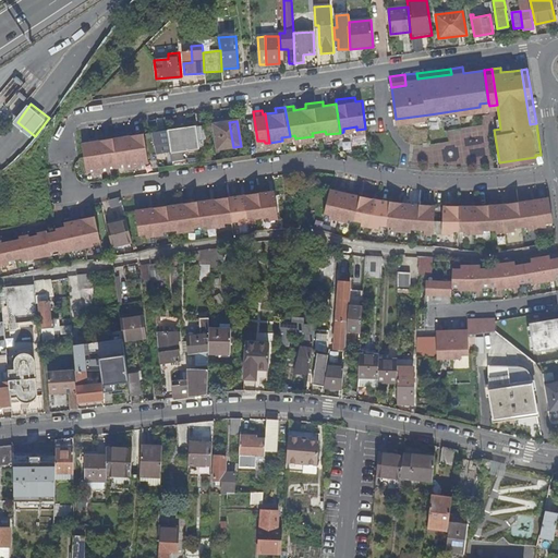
[(233,147),(229,122),(214,124),(217,149),(233,147)]
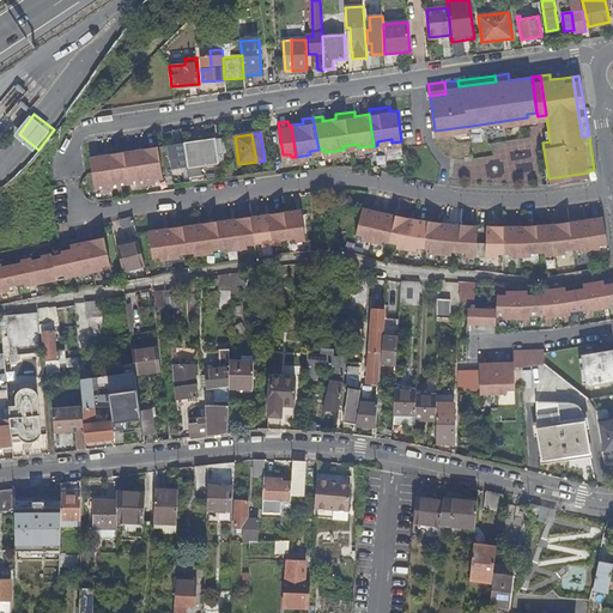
[(158,139),(147,140),(149,145),(146,145),(151,176),(156,176),(155,173),(163,171),(158,139)]
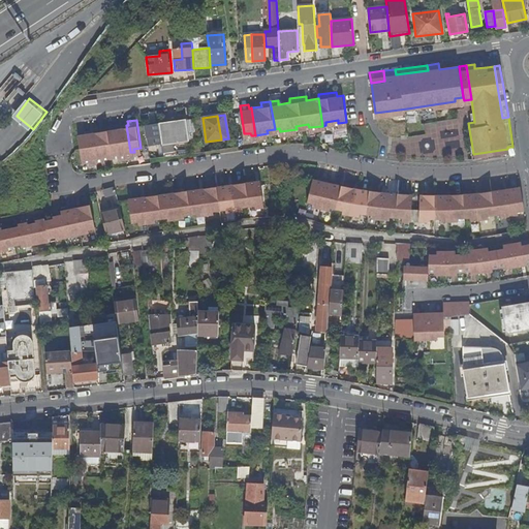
[(185,120),(175,121),(179,142),(188,141),(185,120)]
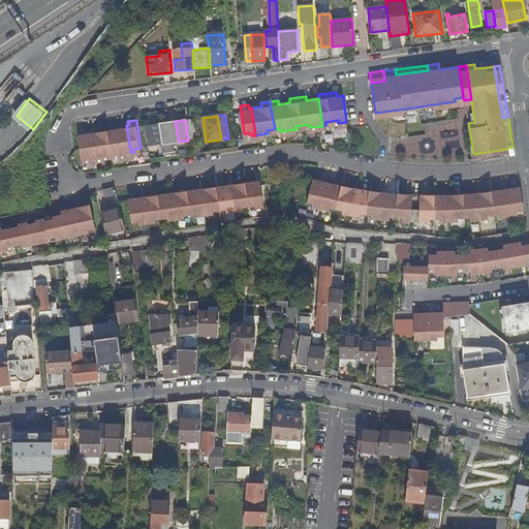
[(175,121),(158,123),(162,144),(163,153),(174,152),(173,143),(179,142),(175,121)]
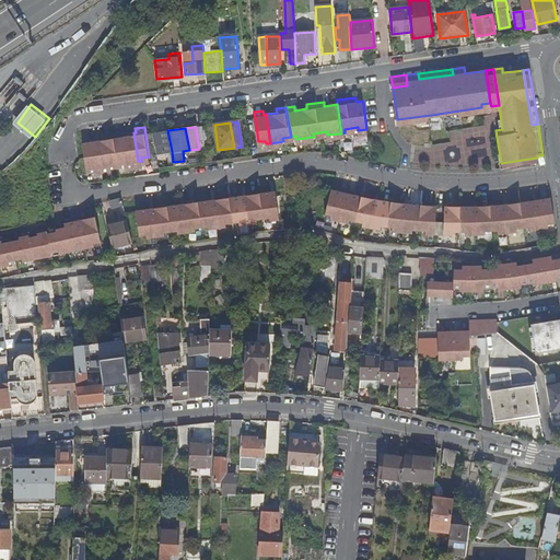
[(138,161),(133,132),(123,133),(123,129),(111,131),(115,161),(124,160),(125,163),(138,161)]
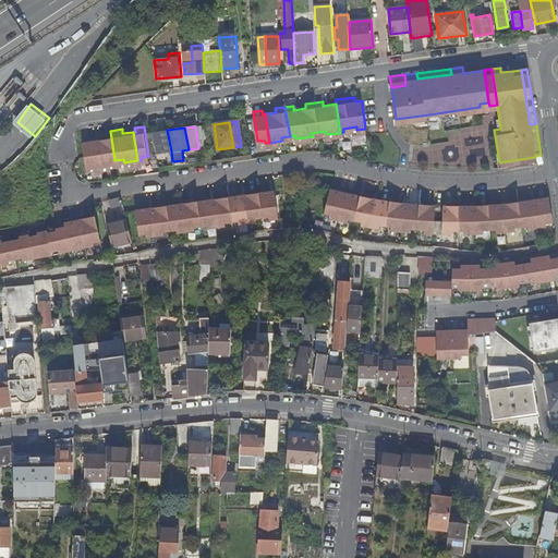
[(167,130),(152,132),(156,154),(165,153),(171,152),(167,130)]
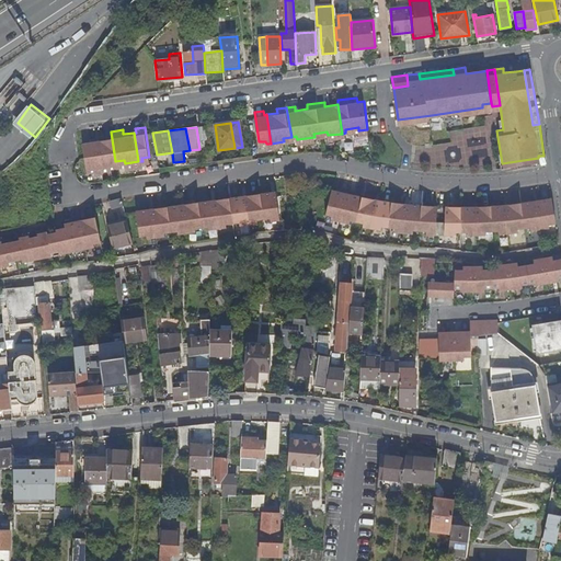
[(111,162),(115,161),(111,132),(103,133),(104,137),(92,139),(91,134),(90,135),(95,168),(111,165),(111,162)]
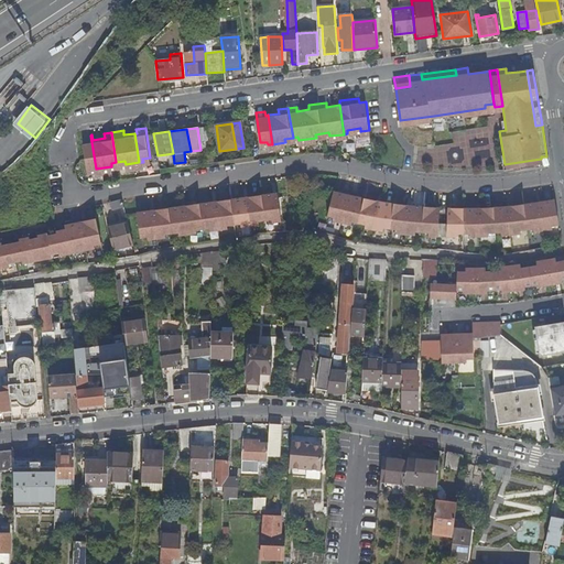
[(95,169),(96,169),(90,136),(83,137),(87,166),(94,165),(95,169)]
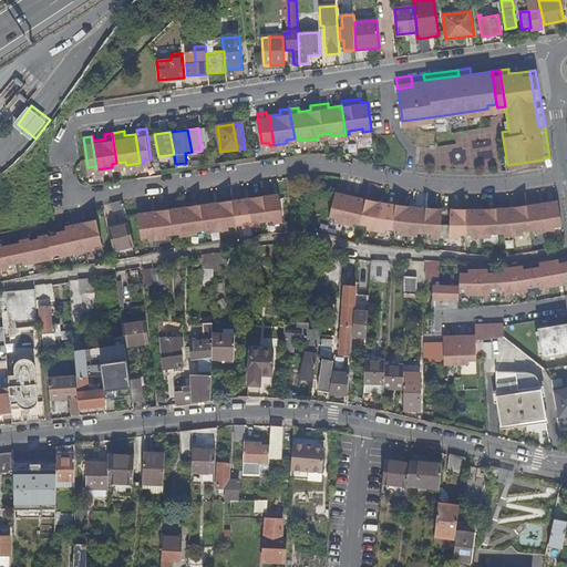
[(329,212),(336,213),(344,215),(343,218),(352,220),(352,195),(343,193),(344,188),(334,186),(329,212)]
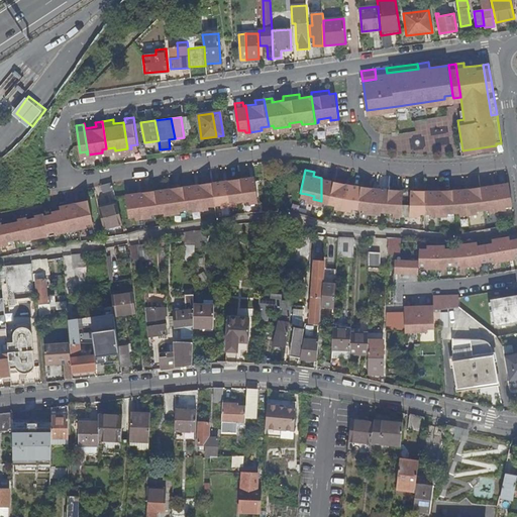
[(247,172),(236,174),(240,197),(248,196),(249,199),(257,198),(254,175),(248,176),(247,172)]
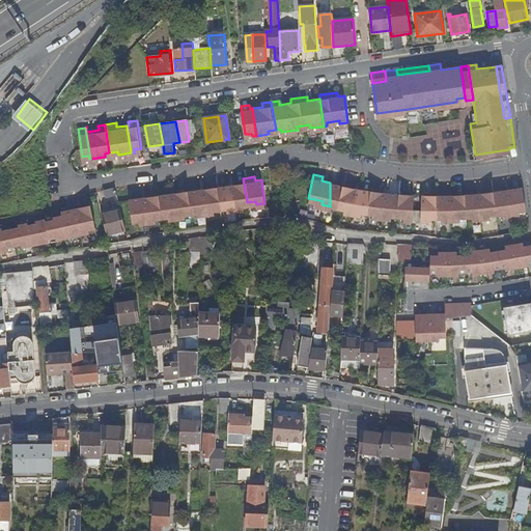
[(207,184),(208,188),(211,207),(214,206),(226,205),(227,208),(235,207),(234,204),(243,203),(247,202),(243,178),(236,179),(238,184),(226,185),(225,180),(207,184)]
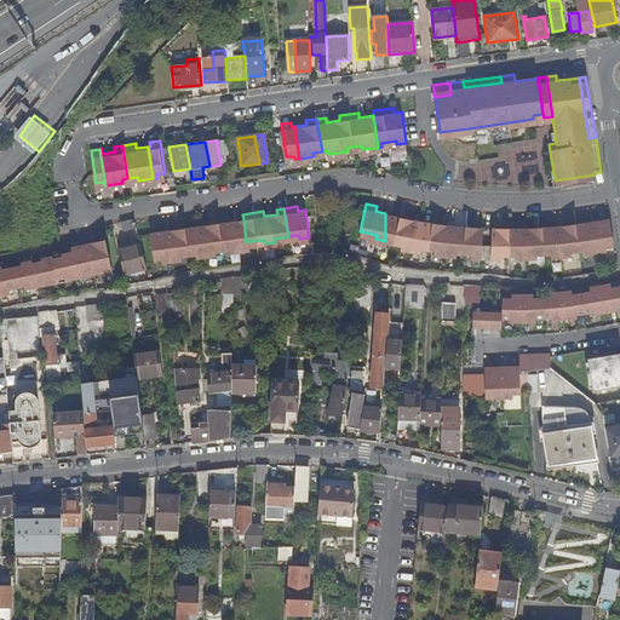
[(385,213),(385,241),(386,237),(401,241),(411,244),(411,247),(420,248),(422,245),(435,247),(446,248),(445,252),(455,253),(455,248),(464,250),(471,250),(471,253),(481,254),(482,227),(475,227),(476,222),(455,220),(454,225),(442,224),(442,219),(423,216),(422,220),(409,218),(409,213),(390,210),(389,214),(385,213)]
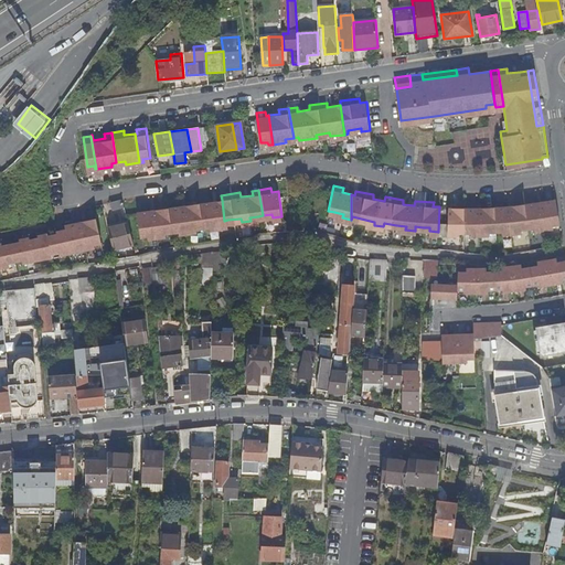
[(551,222),(558,221),(554,195),(544,196),(545,201),(533,203),(532,199),(514,201),(514,205),(503,206),(503,202),(483,203),(484,208),(472,208),(472,204),(454,203),(454,208),(447,208),(446,232),(456,233),(456,230),(469,230),(469,233),(479,232),(479,228),(494,228),(501,228),(501,232),(511,231),(511,227),(520,226),(533,225),(533,228),(543,226),(542,223),(551,222)]
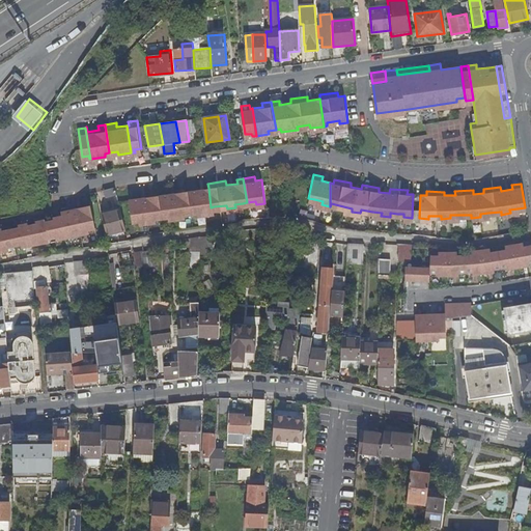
[(179,191),(173,192),(178,212),(185,211),(197,210),(197,213),(206,211),(205,207),(211,207),(208,188),(196,189),(196,185),(178,188),(179,191)]
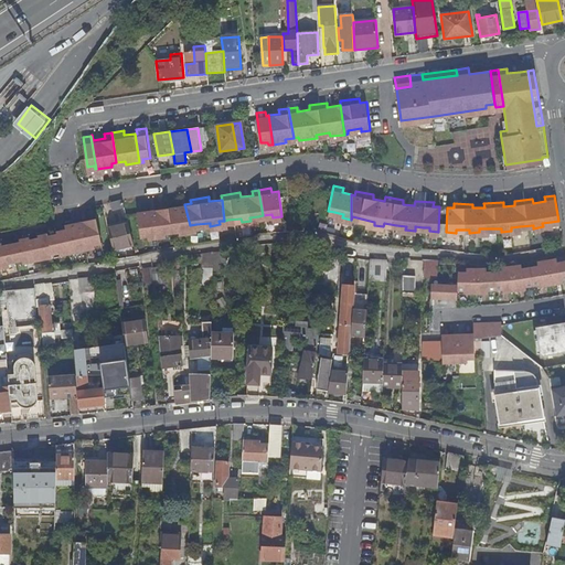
[(124,206),(123,201),(121,200),(110,203),(112,210),(124,206)]
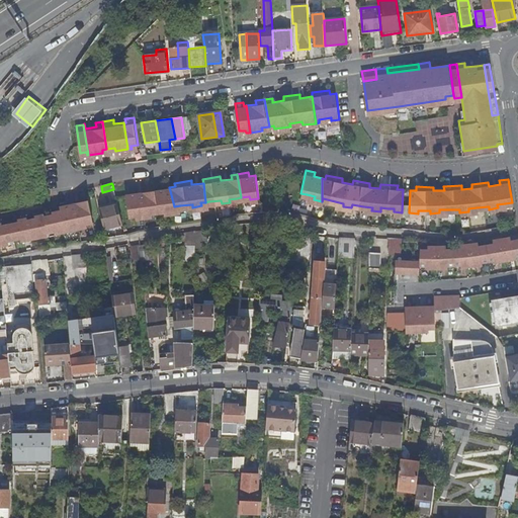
[(163,184),(154,185),(159,208),(164,208),(164,210),(173,209),(172,206),(174,206),(169,187),(164,188),(163,184)]
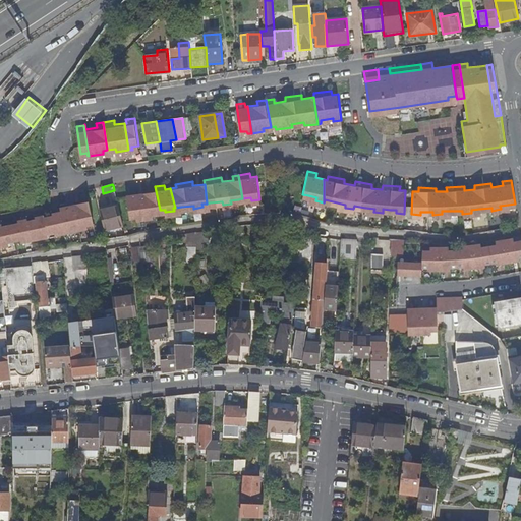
[(135,193),(135,189),(126,190),(129,214),(136,214),(136,216),(145,215),(145,212),(153,211),(160,210),(155,186),(147,187),(147,191),(135,193)]
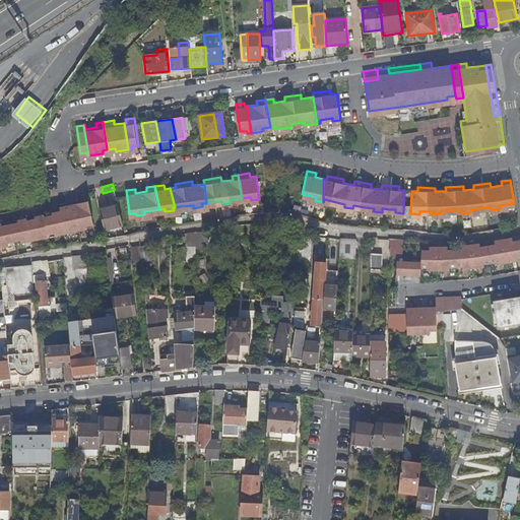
[(55,207),(52,208),(57,229),(72,224),(71,221),(86,218),(92,217),(87,194),(78,196),(79,200),(60,204),(54,205),(55,207)]
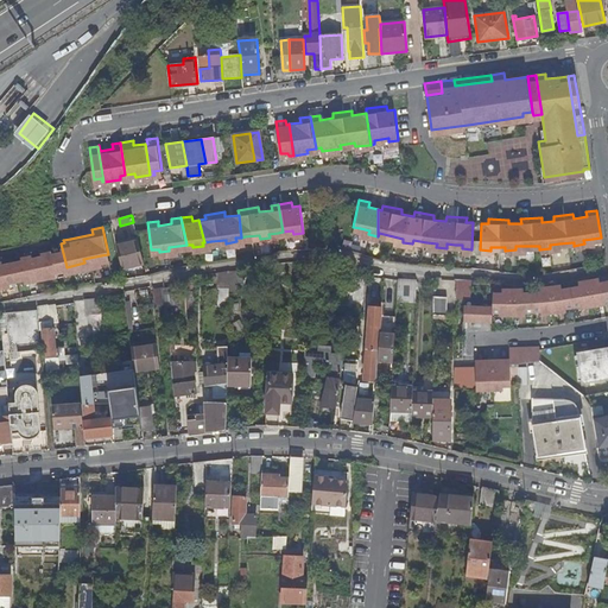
[(144,264),(137,239),(116,244),(122,268),(144,264)]
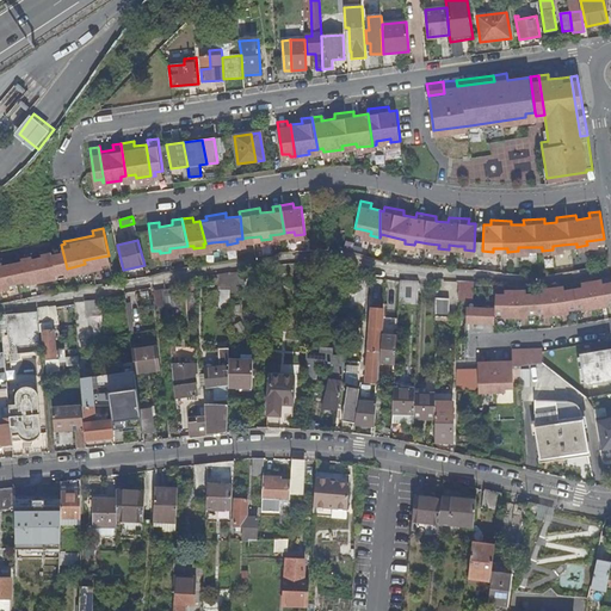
[(67,269),(61,245),(51,246),(51,244),(43,246),(44,248),(41,250),(31,252),(31,248),(24,250),(24,253),(20,253),(1,258),(0,257),(0,282),(8,281),(7,277),(23,273),(24,277),(37,275),(36,271),(43,270),(44,273),(56,271),(55,266),(62,265),(63,269),(67,269)]
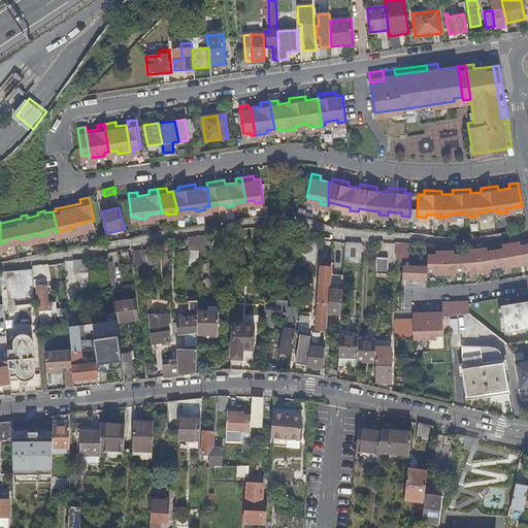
[(448,213),(448,217),(448,225),(462,225),(462,213),(448,213)]
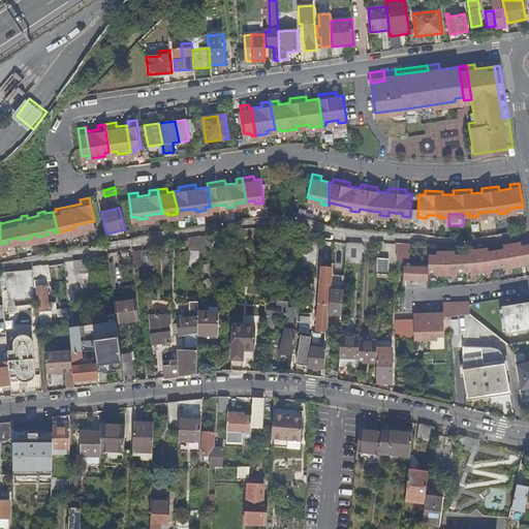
[(362,261),(362,243),(345,242),(344,260),(362,261)]
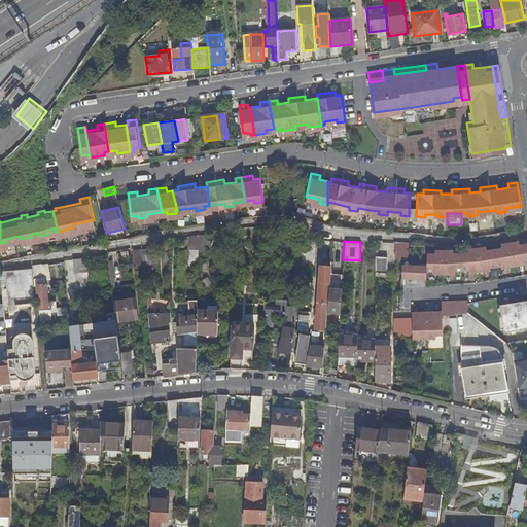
[(300,269),(316,271),(317,243),(301,242),(300,269)]
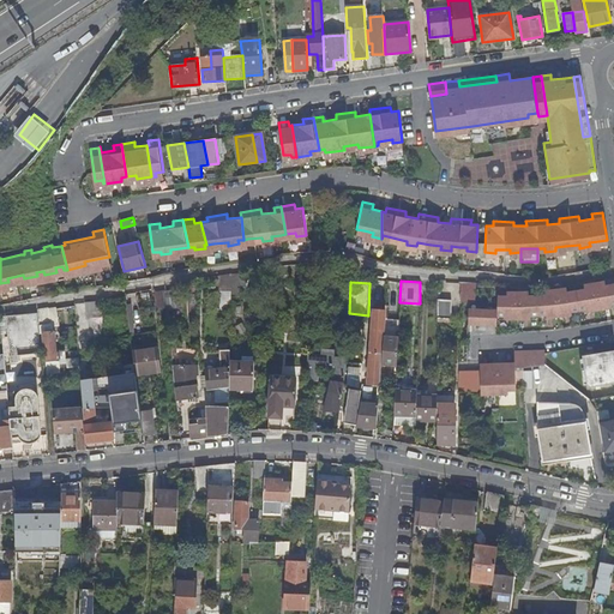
[(611,306),(613,304),(613,284),(606,286),(605,282),(583,286),(584,289),(566,293),(566,289),(545,292),(545,295),(528,298),(528,293),(521,293),(522,320),(524,320),(524,318),(530,318),(546,315),(552,315),(552,319),(566,317),(565,313),(571,312),(585,311),(590,309),(591,312),(606,309),(605,306),(611,306)]
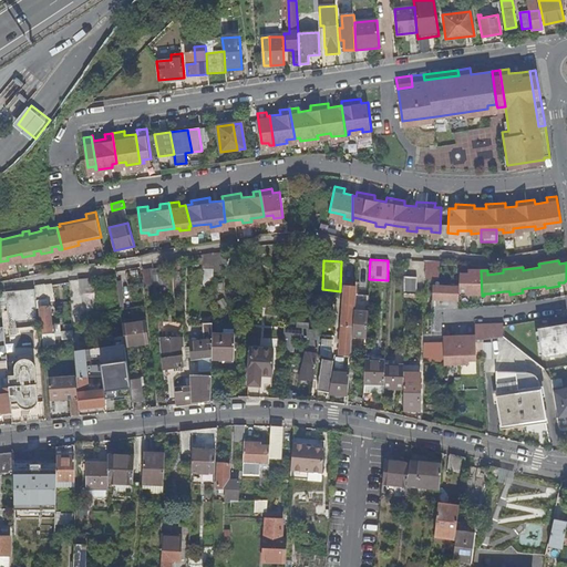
[(425,278),(439,278),(439,268),(425,268),(425,278)]
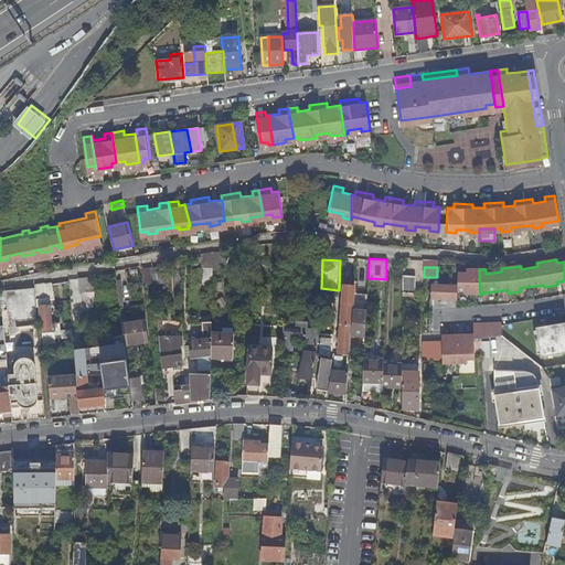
[(152,270),(153,287),(167,285),(164,268),(152,270)]
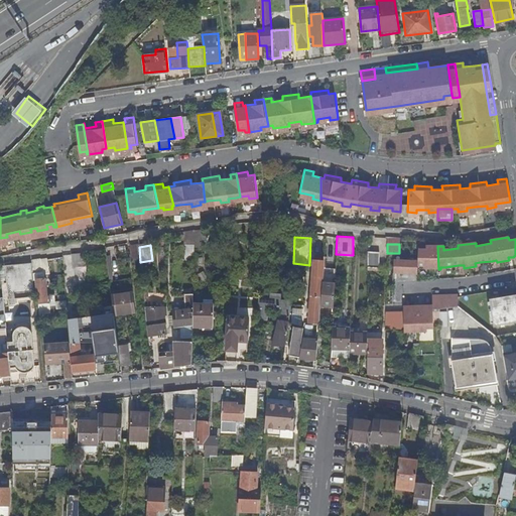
[(183,261),(195,261),(195,246),(183,246),(183,261)]
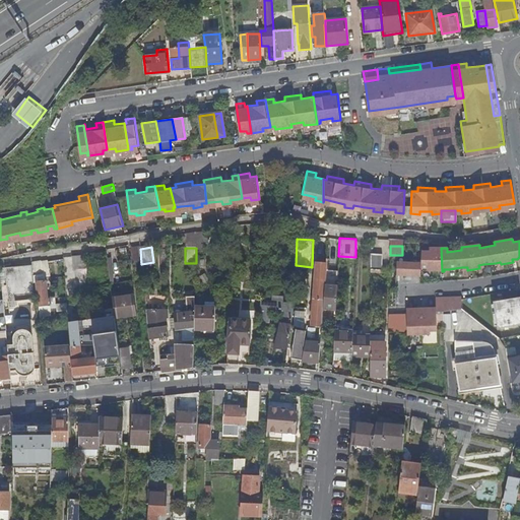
[(427,252),(427,269),(433,269),(433,272),(442,271),(441,248),(429,248),(429,252),(427,252)]
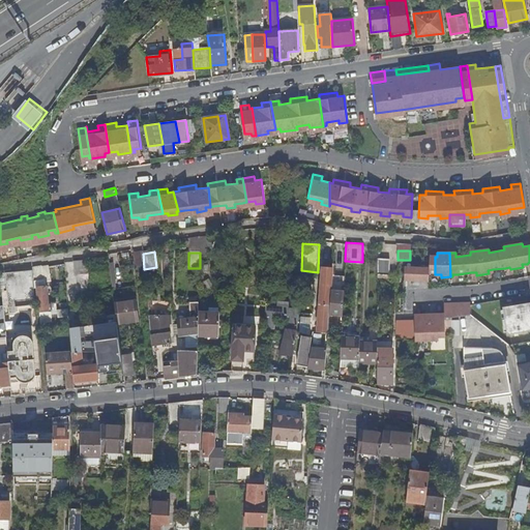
[(410,266),(410,281),(429,282),(429,274),(435,274),(435,257),(430,257),(429,267),(410,266)]
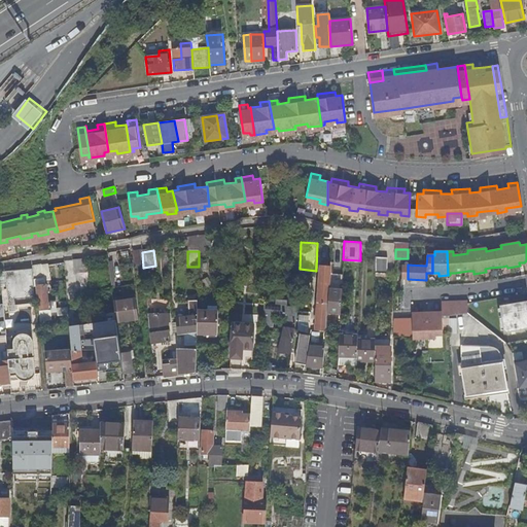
[(107,277),(105,257),(90,259),(92,278),(107,277)]
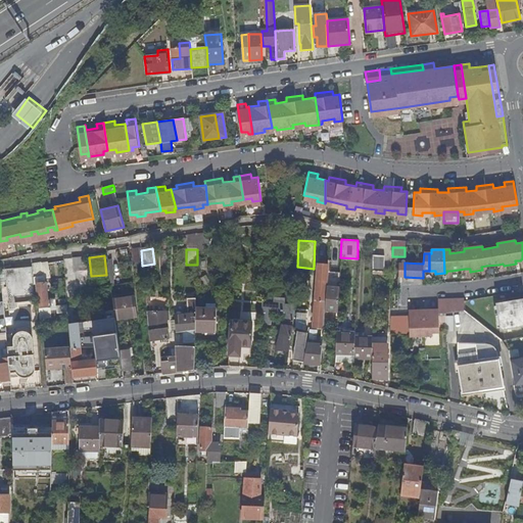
[(373,255),(373,271),(384,272),(384,255),(373,255)]
